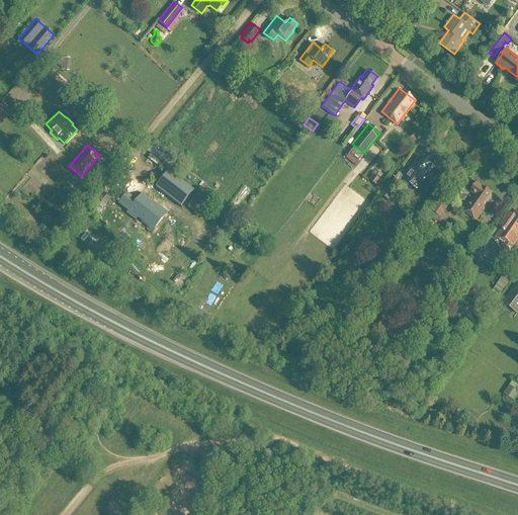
[(151,145),(148,150),(152,153),(148,157),(158,164),(161,160),(163,161),(167,157),(151,145)]
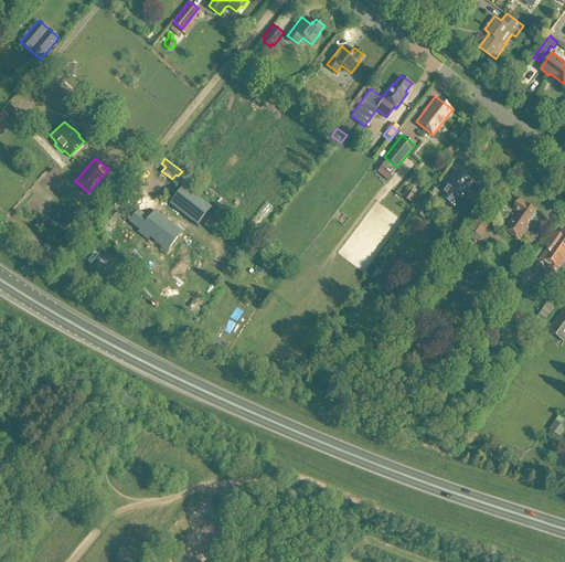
[(391,175),(380,167),(377,170),(387,179),(391,175)]
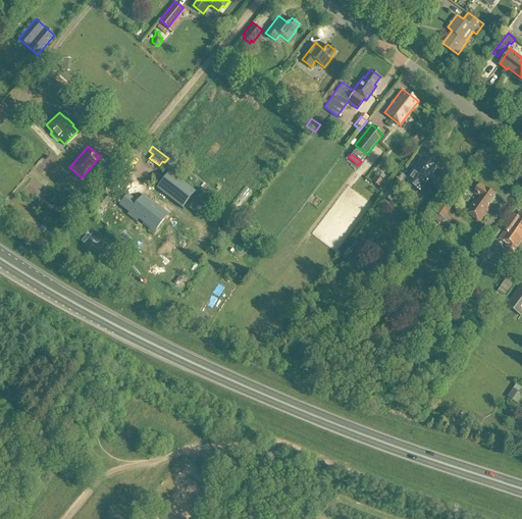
[(432,187),(428,184),(426,183),(437,167),(423,157),(407,179),(426,194),(432,187)]
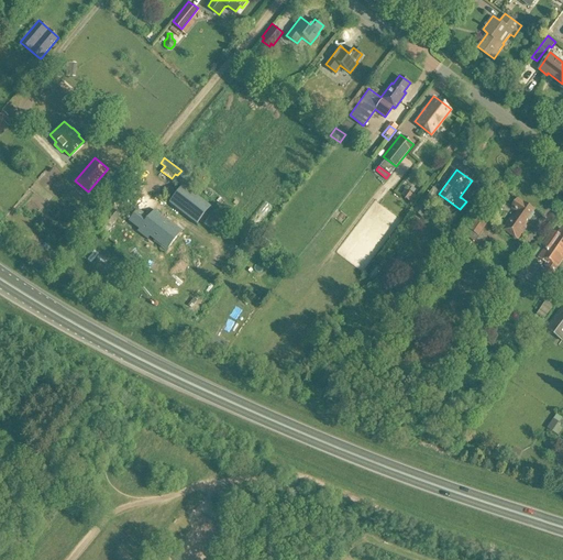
[(210,206),(184,185),(169,204),(196,223),(210,206)]
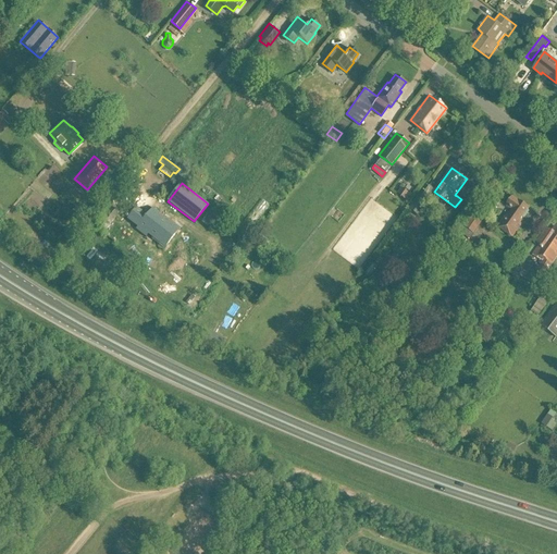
[(406,199),(411,194),(400,185),(396,191),(406,199)]
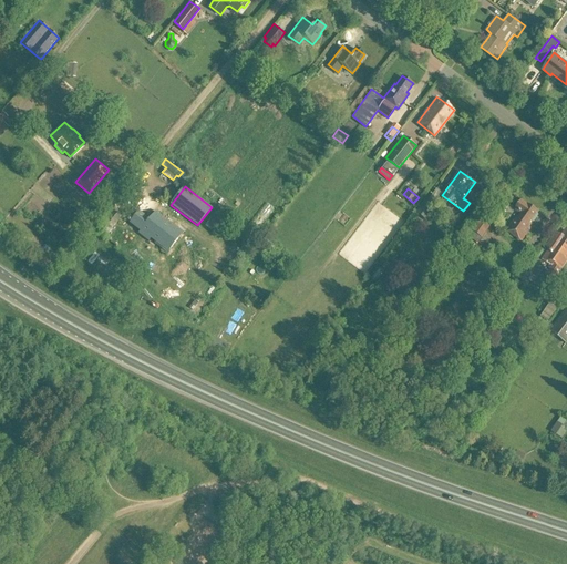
[(437,204),(426,195),(415,211),(425,218),(437,204)]
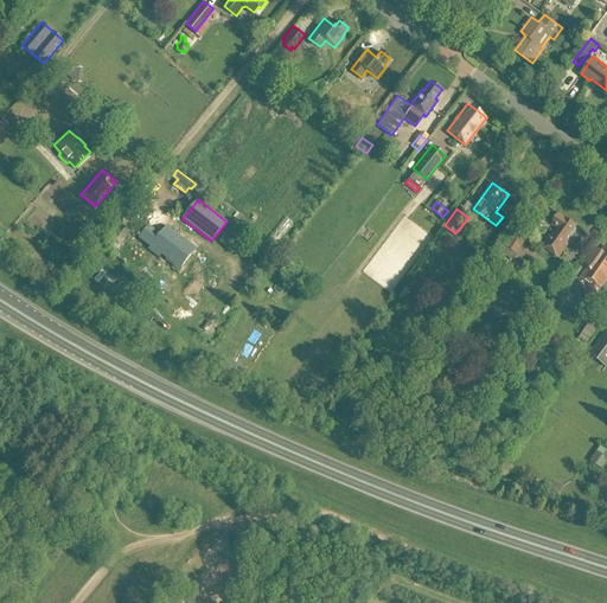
[(569,243),(566,241),(576,225),(560,212),(551,223),(557,226),(553,233),(550,232),(542,244),(560,256),(569,243)]
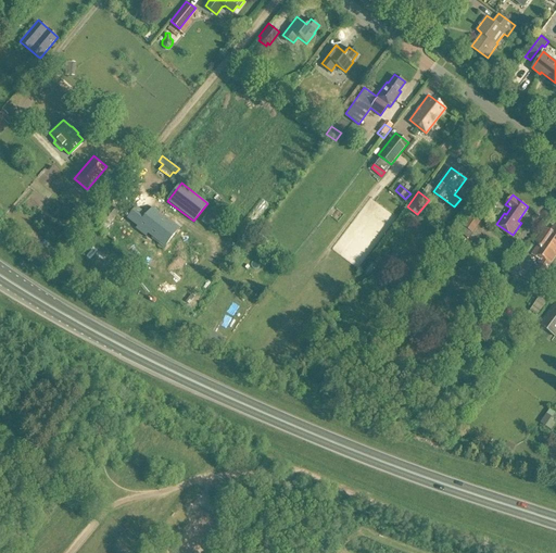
[(98,209),(111,220),(118,210),(105,200),(98,209)]
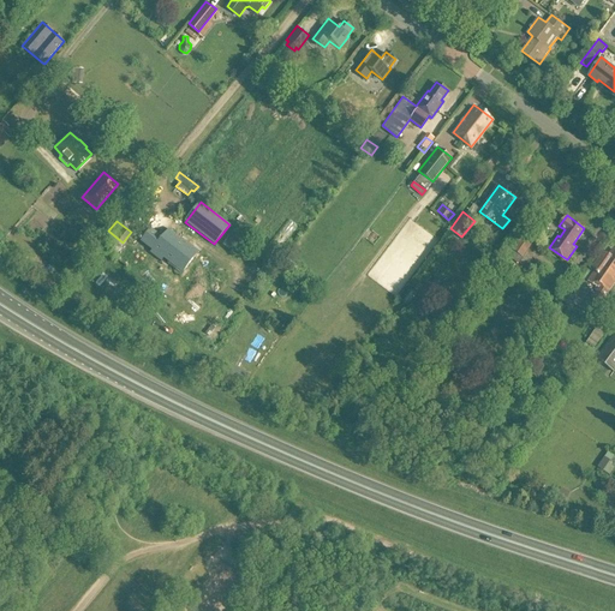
[(195,247),(169,229),(162,238),(150,228),(141,240),(153,250),(151,252),(177,271),(195,247)]
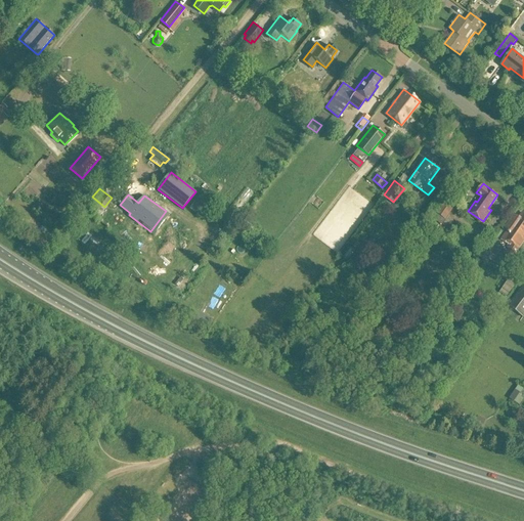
[(435,218),(441,222),(456,202),(448,196),(437,211),(439,212),(435,218)]
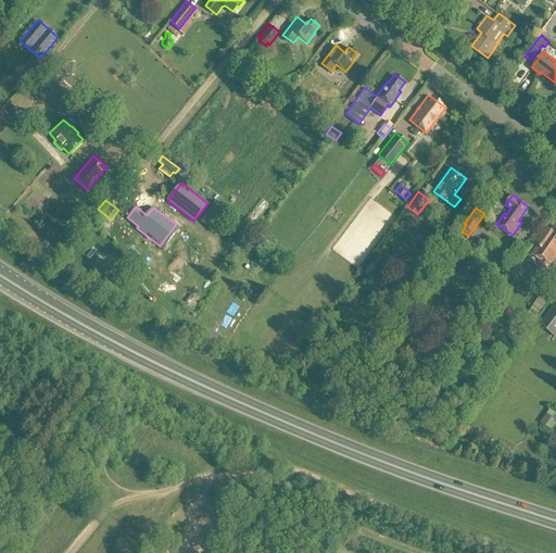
[(219,215),(211,209),(201,221),(210,227),(219,215)]
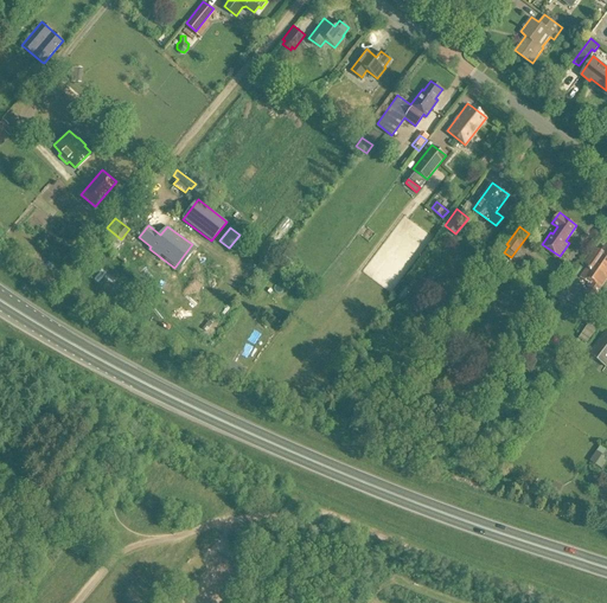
[(606,245),(605,244),(604,248),(596,243),(585,260),(589,263),(582,275),(593,282),(586,293),(593,299),(600,288),(606,277),(606,245)]
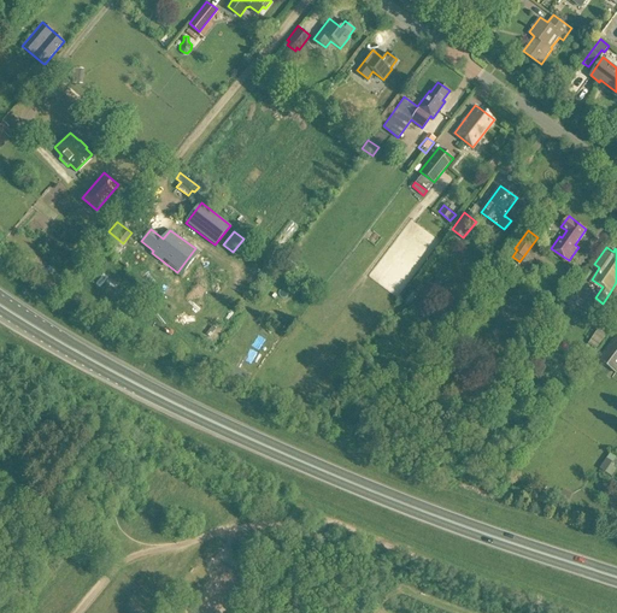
[(411,289),(403,301),(407,305),(417,294),(411,289)]
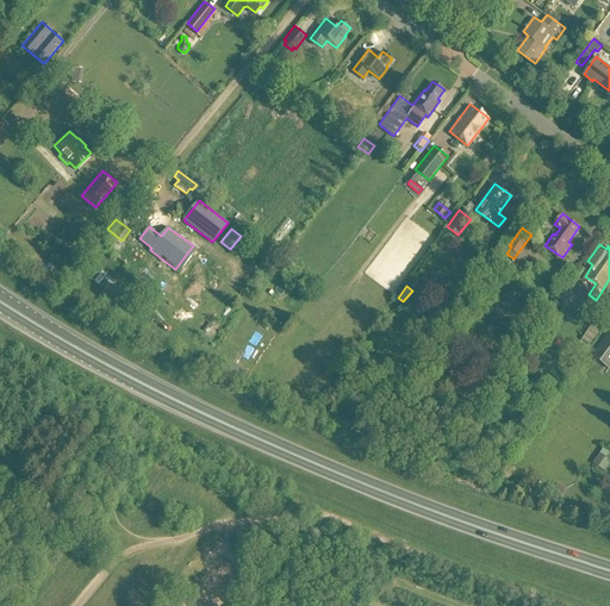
[(603,303),(596,313),(603,317),(609,307),(603,303)]
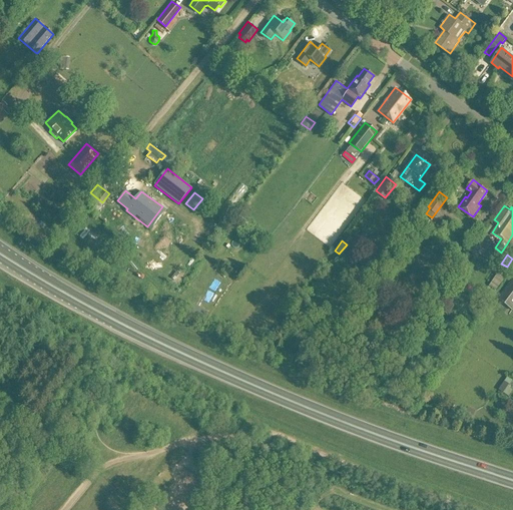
[(497,298),(512,309),(512,278),(512,277),(497,298)]
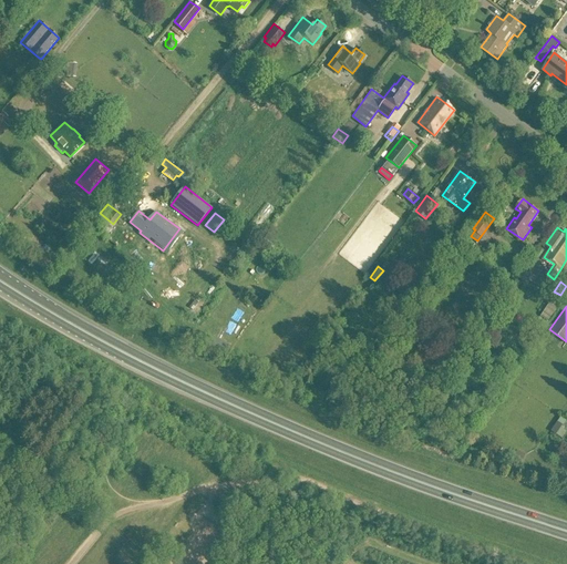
[(566,420),(566,418),(562,414),(552,429),(563,437),(566,430),(566,429),(562,426),(564,422),(565,423),(566,420)]
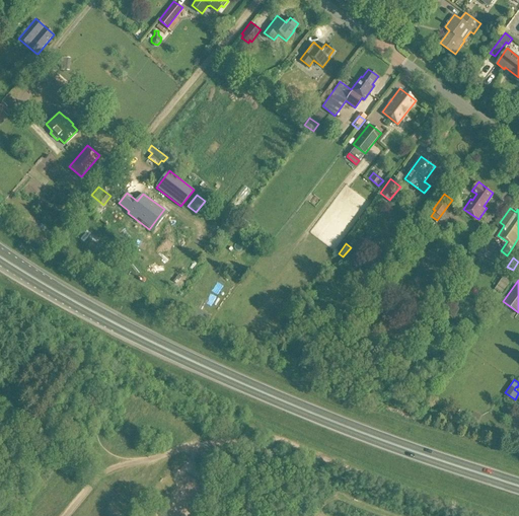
[(482,413),(472,410),(469,417),(478,421),(482,413)]
